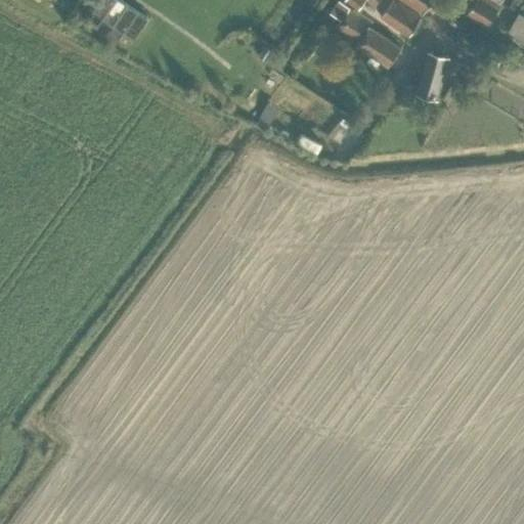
[(120,0),(99,0),(92,11),(102,18),(95,29),(117,43),(123,33),(133,40),(147,18),(120,0)]
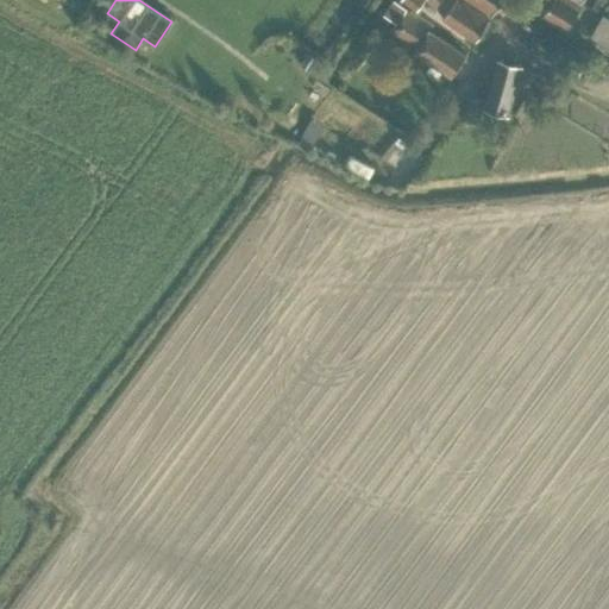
[(399,4),(394,0),(393,0),(384,14),(397,23),(393,30),(408,39),(403,44),(409,49),(413,43),(418,46),(432,25),(415,14),(399,4)]
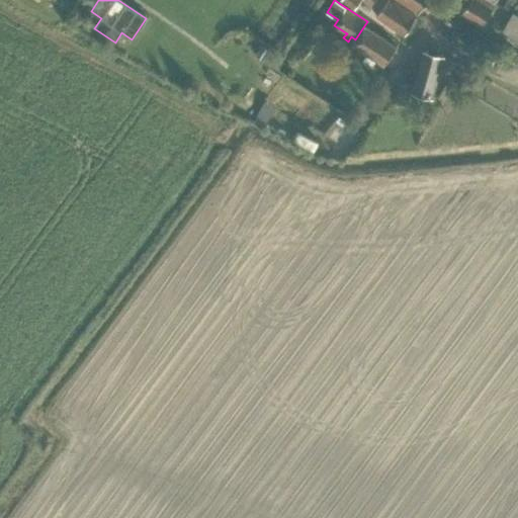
[(341,0),(339,3),(353,12),(361,0),(341,0)]
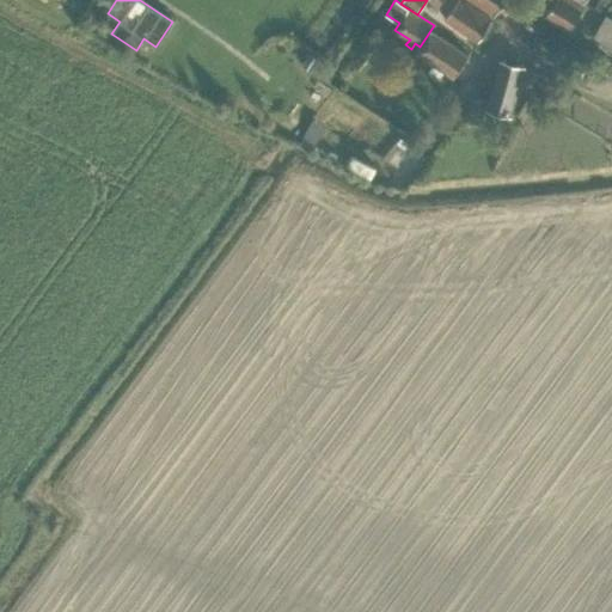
[(445,19),(478,42),(493,19),(465,0),(432,0),(448,12),(445,19)]
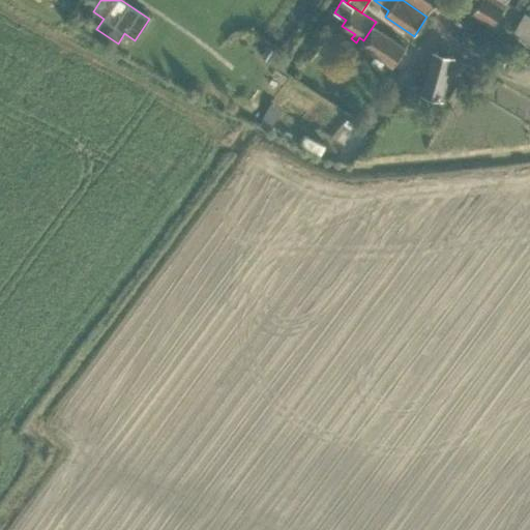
[(406,0),(429,15),(438,0),(406,0)]
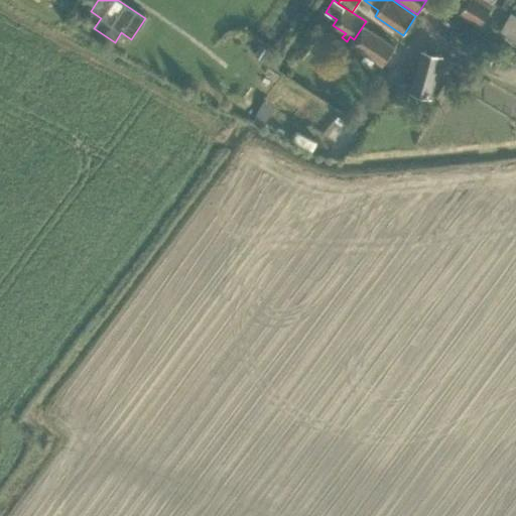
[(457,0),(454,6),(462,11),(461,13),(480,24),(491,6),(480,0),(457,0)]
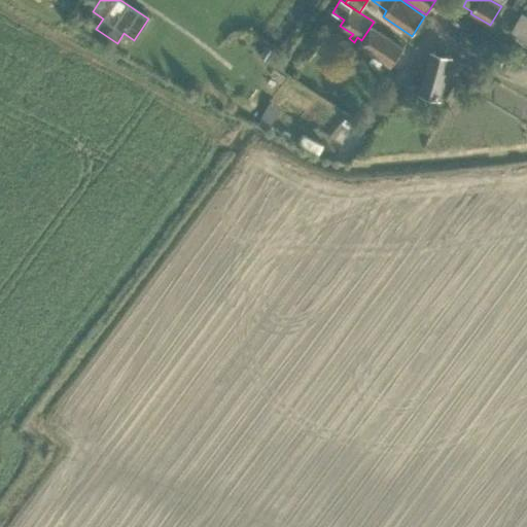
[(526,15),(523,13),(513,31),(526,39),(526,15)]
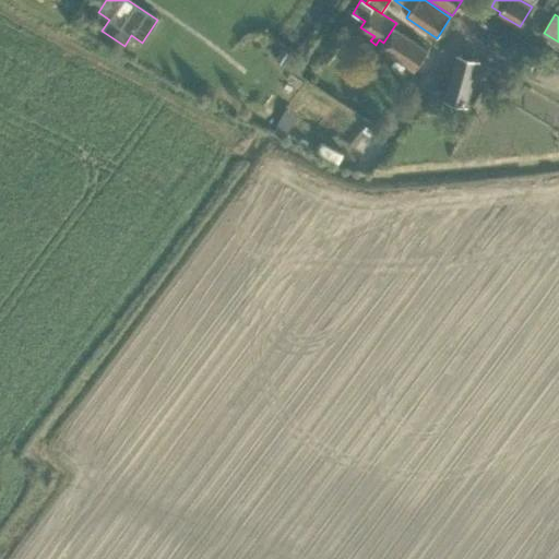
[(396,23),(383,43),(381,47),(396,57),(392,64),(402,71),(406,64),(415,70),(428,50),(394,27),(397,24),(396,23)]
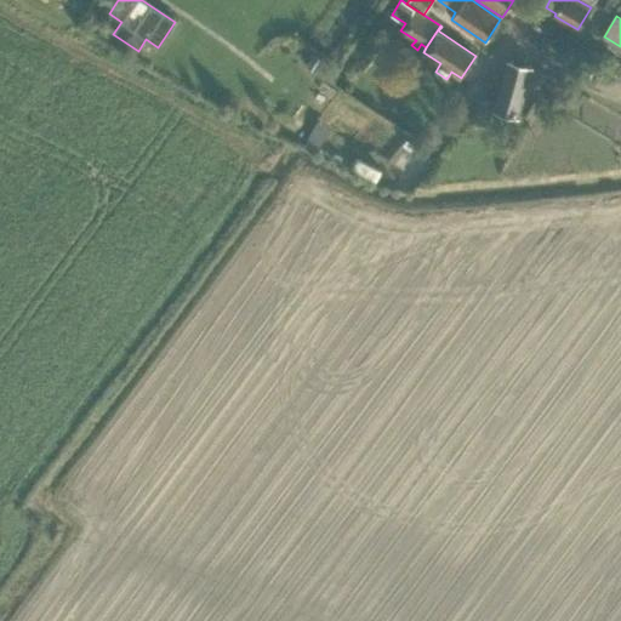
[(567,50),(560,60),(570,64),(576,56),(567,50)]
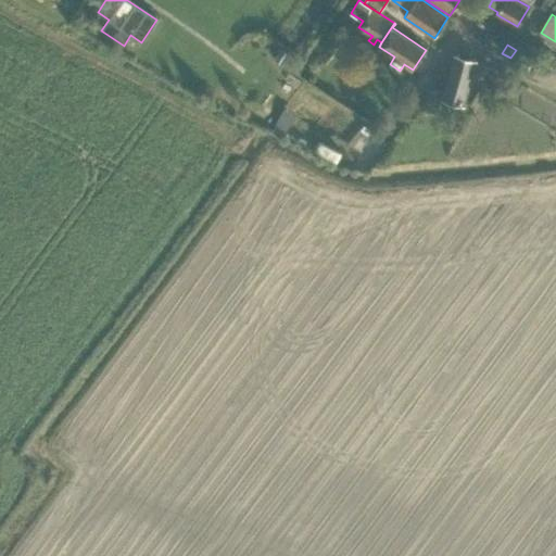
[(528,70),(534,59),(521,51),(515,62),(528,70)]
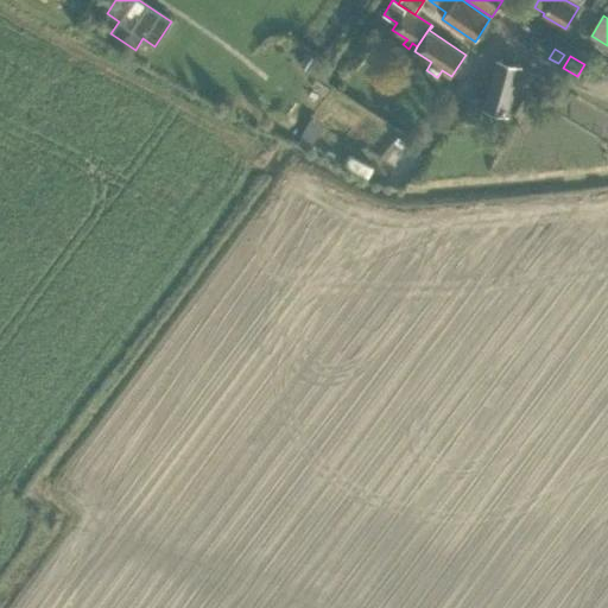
[(486,107),(507,113),(520,65),(499,59),(486,107)]
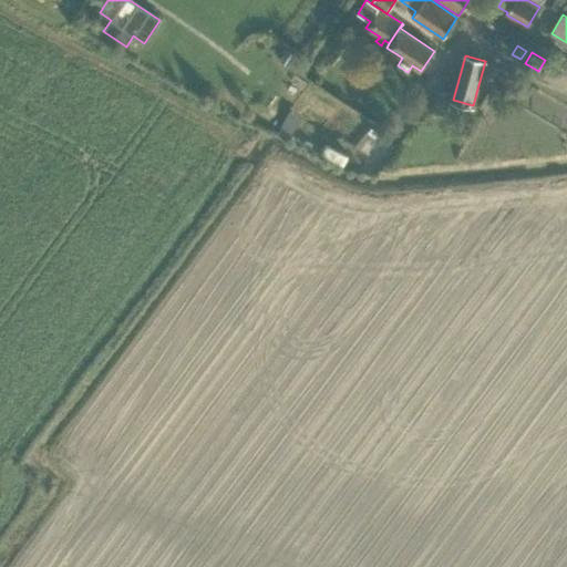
[(303,110),(299,115),(334,140),(339,134),(354,145),(369,123),(317,88),(301,110),(303,110)]
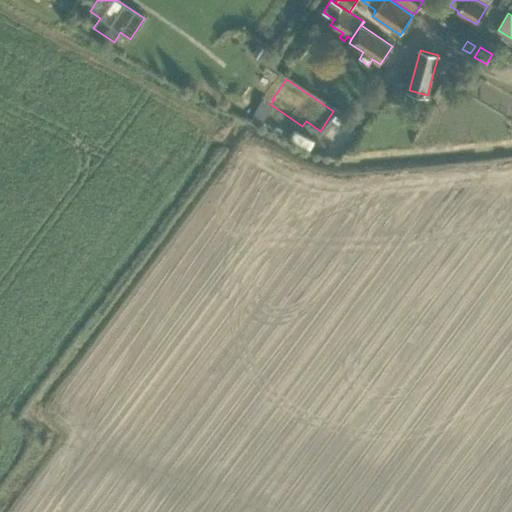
[(260,126),(267,115),(256,109),(249,120),(260,126)]
